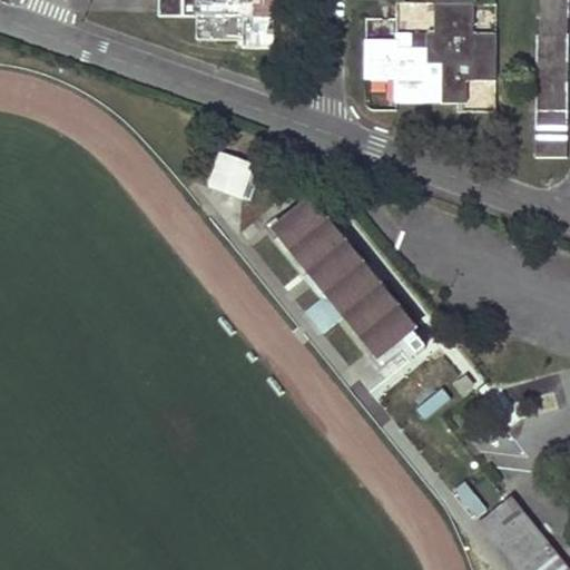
[(158,0),(158,18),(197,18),(197,2),(213,3),(212,0),(158,0)]
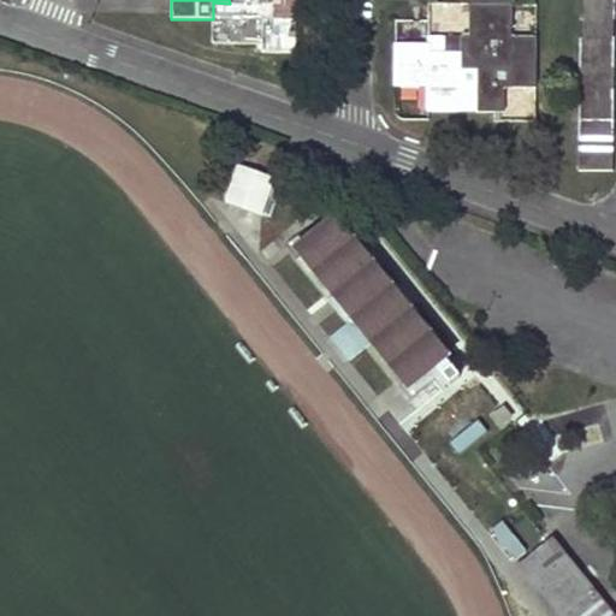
[(213,46),(261,46),(262,46),(262,21),(296,21),(295,0),(229,0),(230,4),(213,3),(213,19),(213,46)]
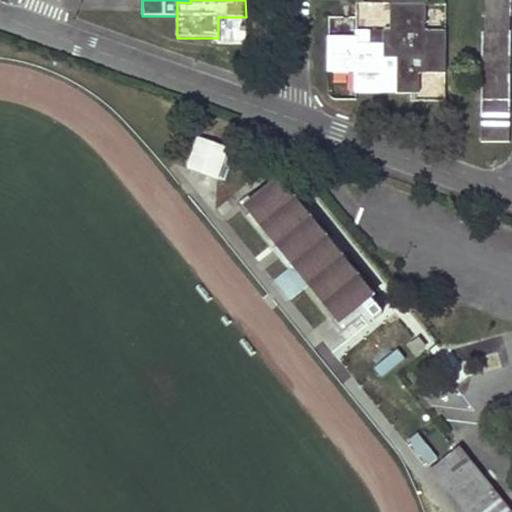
[(361,25),(388,25),(387,3),(361,4),(361,25)]
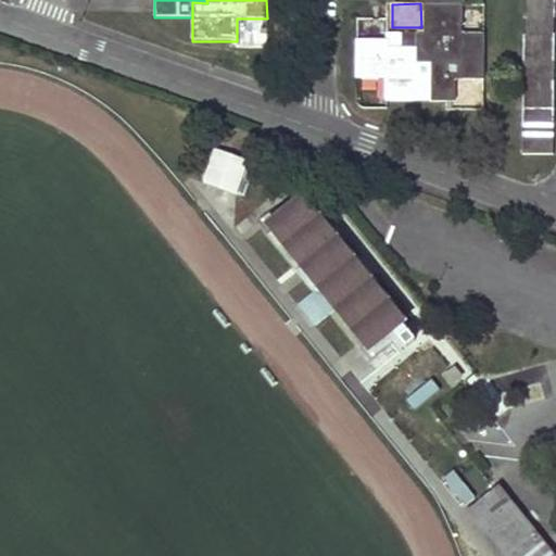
[(554,20),(555,3),(523,3),(523,20),(554,20)]
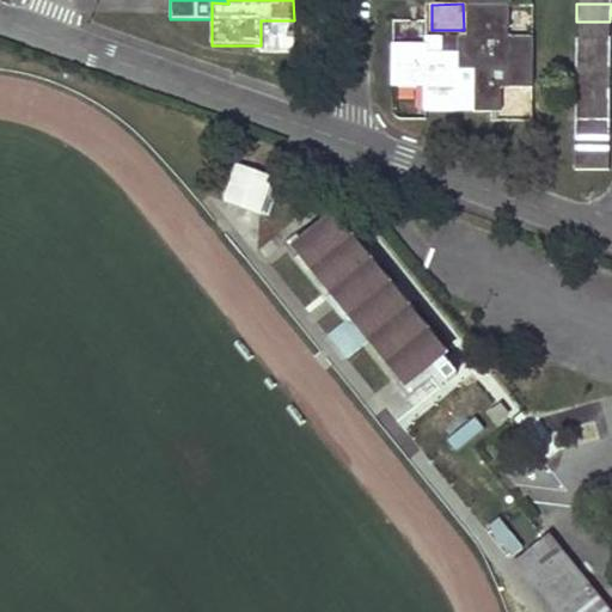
[(458,71),(473,71),(475,112),(501,112),(501,89),(532,89),(532,38),(508,38),(508,6),(467,6),(466,38),(441,37),(441,54),(458,54),(458,71)]
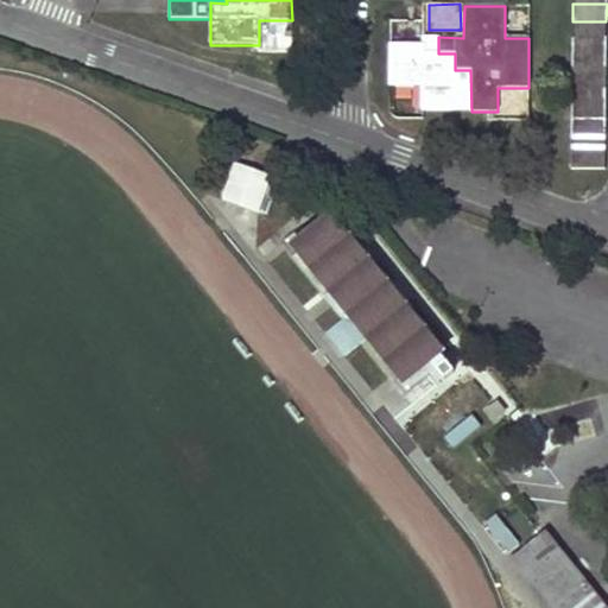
[(291,52),(292,20),(259,20),(259,45),(258,45),(258,52),(291,52)]
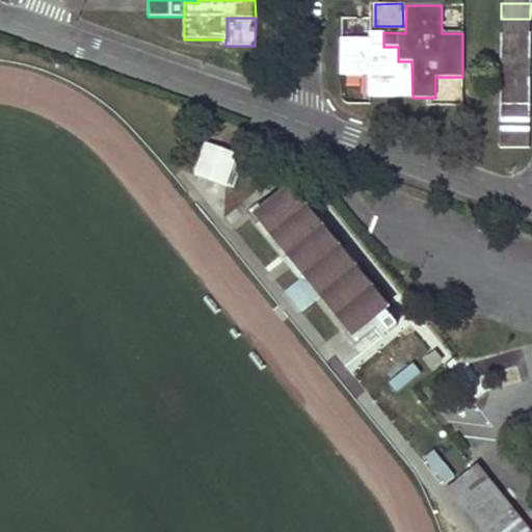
[(530,32),(530,19),(501,19),(501,32),(530,32)]
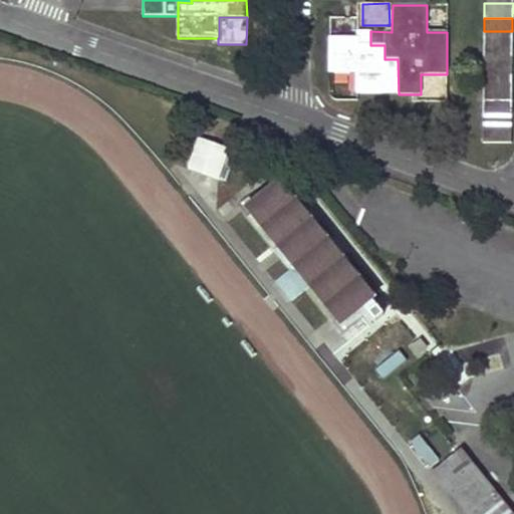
[(359,93),(399,94),(398,59),(384,59),(384,45),(370,45),(370,31),(357,31),(356,38),(329,38),(329,72),(359,73),(359,93)]
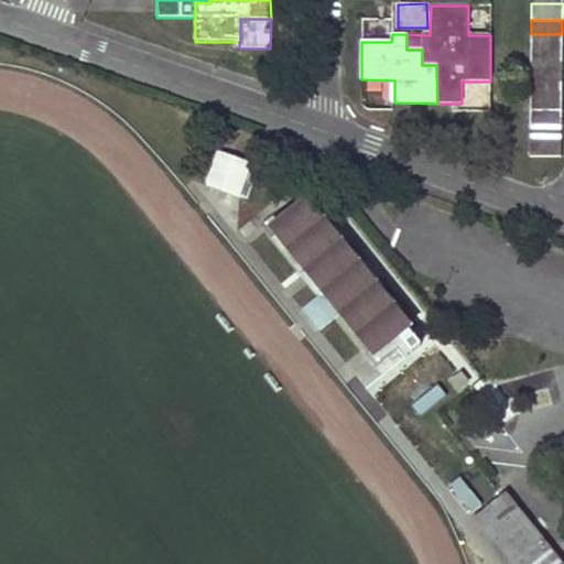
[(562,50),(562,34),(531,34),(531,50),(562,50)]
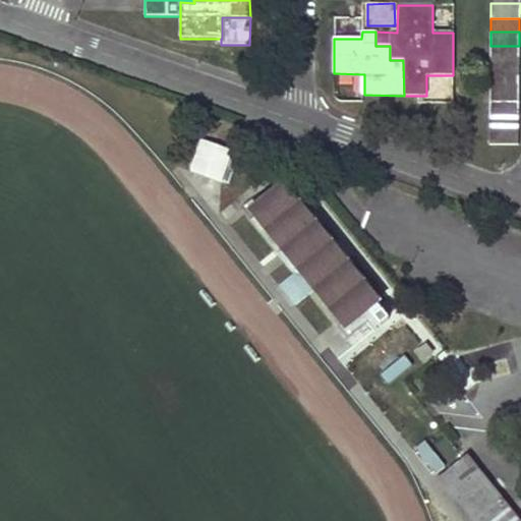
[(519,60),(519,46),(490,46),(489,60),(519,60)]
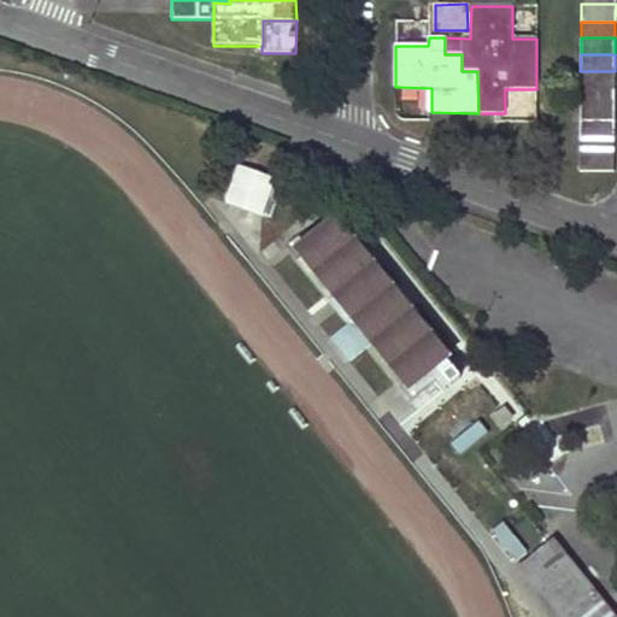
[(615,88),(615,71),(580,71),(580,88),(615,88)]
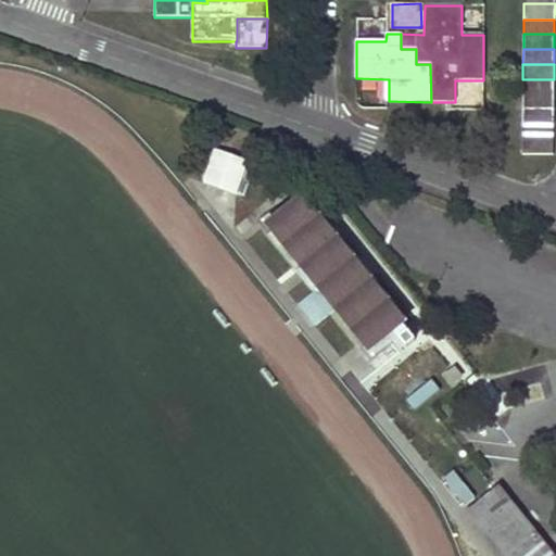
[(554,93),(554,79),(522,79),(522,93),(554,93)]
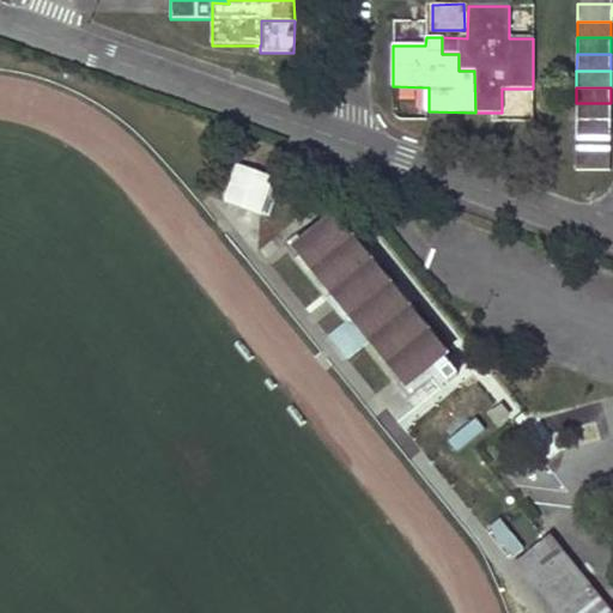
[(610,121),(611,103),(576,103),(576,120),(610,121)]
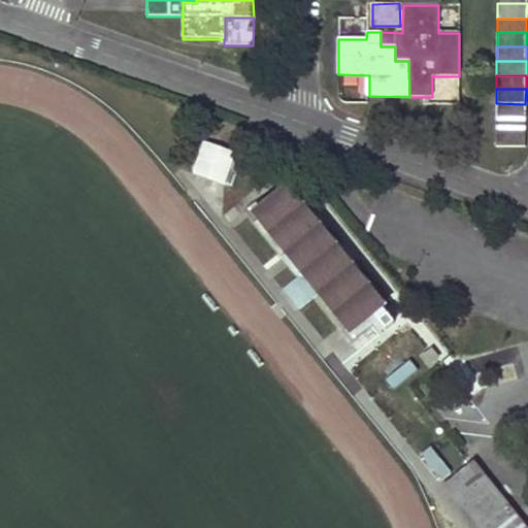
[(525,118),(525,104),(496,103),(496,118),(525,118)]
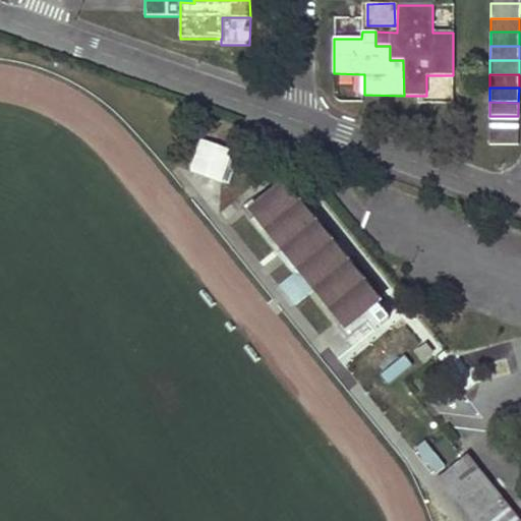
[(518,130),(518,116),(489,116),(489,130),(518,130)]
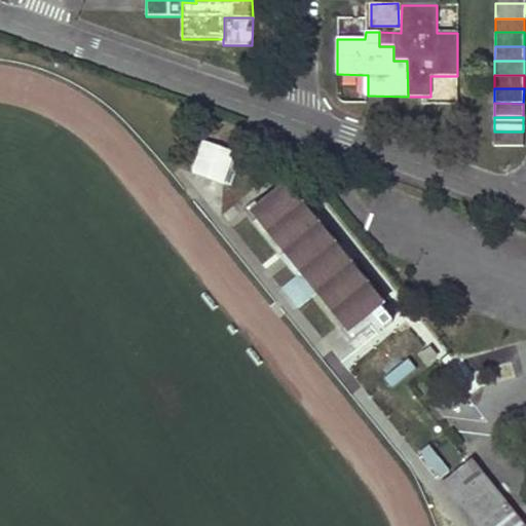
[(523,146),(523,132),(494,132),(494,146),(523,146)]
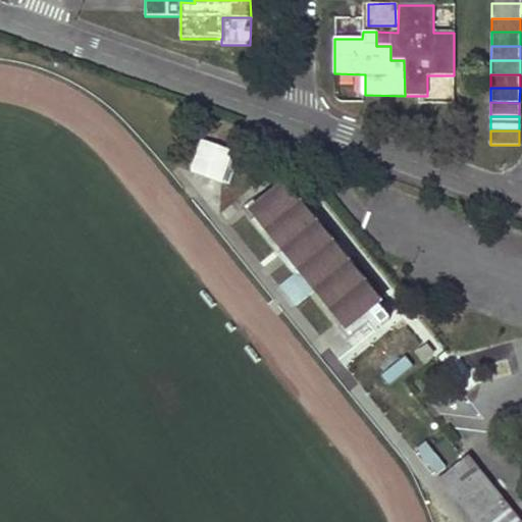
[(232,151),(203,141),(194,170),(222,180),(232,151)]
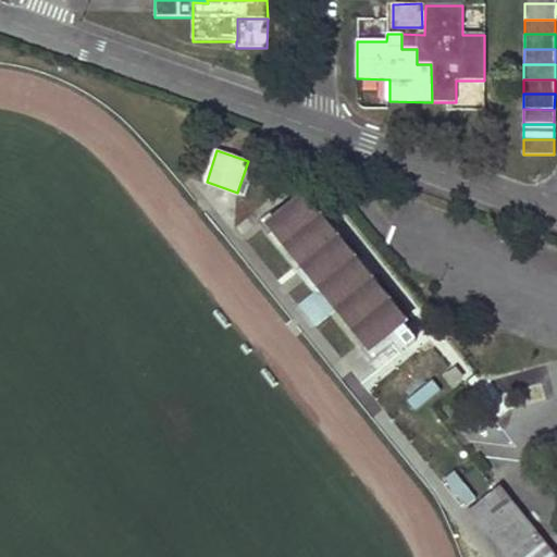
[(370,354),(404,326),(300,200),(267,227),(370,354)]
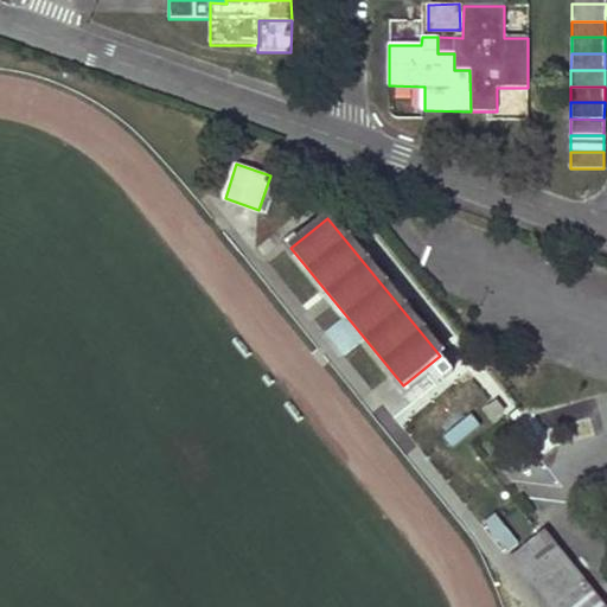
[(549,606),(606,606),(547,530),(511,558),(549,606)]
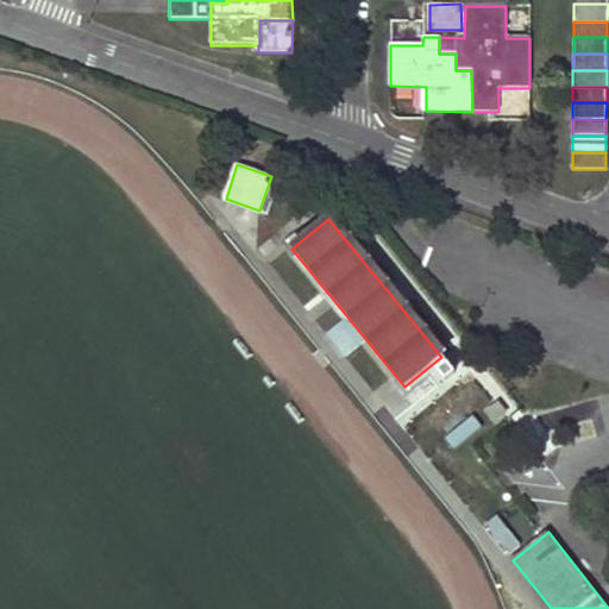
All buildings are outlined.
